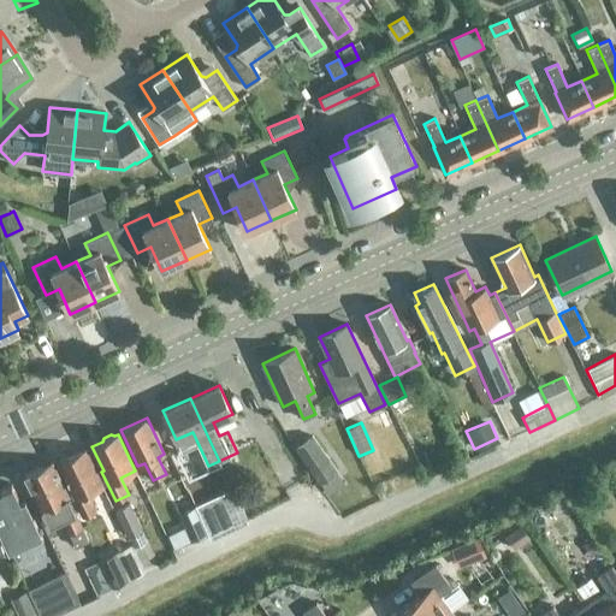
[(295,449),(314,474),(320,484),(336,472),(311,437),(295,449)]
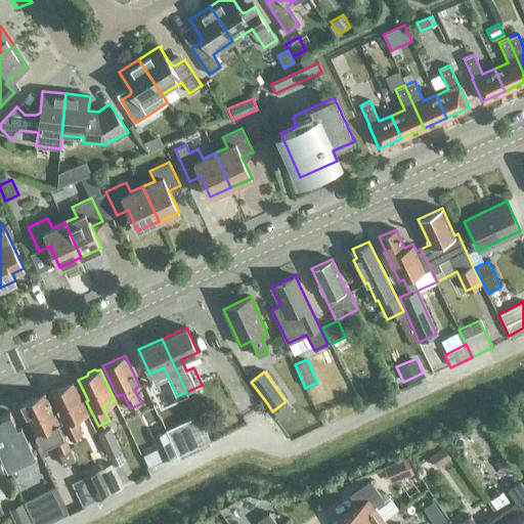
[(75,420),(87,413),(73,382),(70,383),(67,383),(60,385),(59,388),(50,392),(59,412),(58,413),(70,439),(81,434),(75,420)]
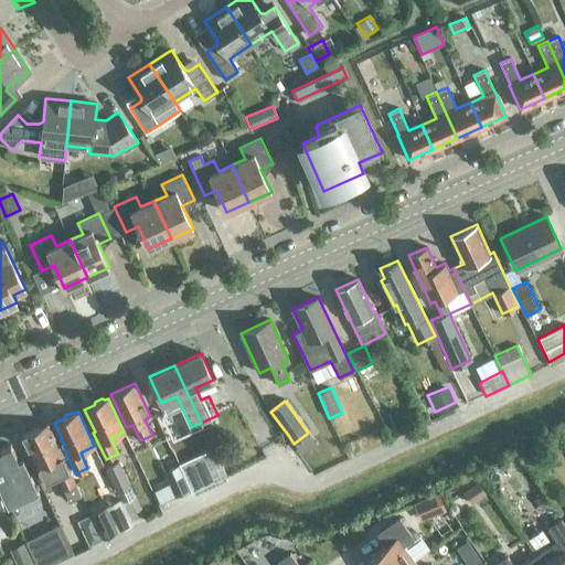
[(82,494),(76,483),(48,426),(39,430),(39,428),(23,435),(38,467),(51,460),(56,472),(55,472),(70,501),(82,494)]
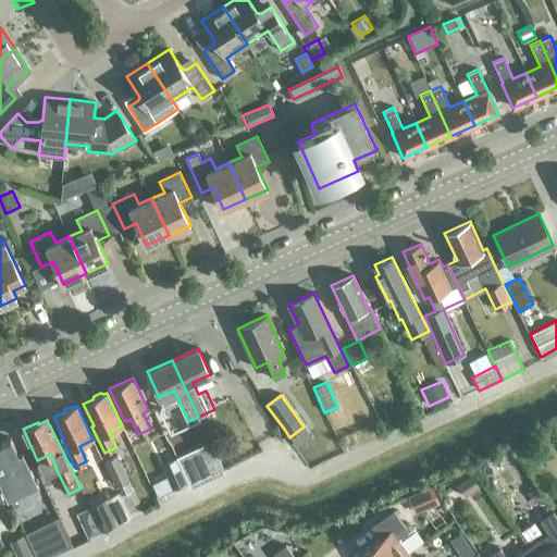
[(9,497),(24,490),(36,484),(28,469),(22,454),(19,456),(10,437),(0,442),(0,479),(1,482),(9,497)]
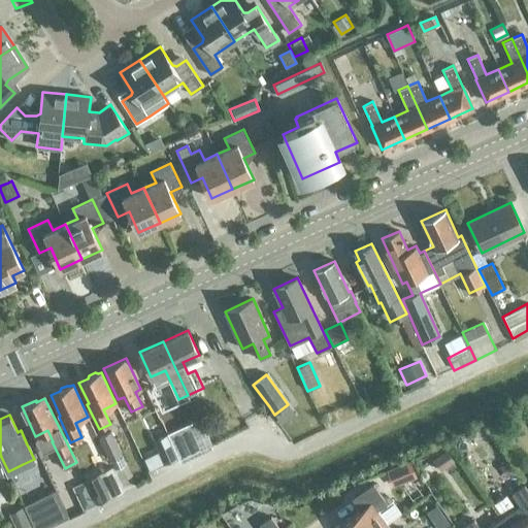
[(122,420),(109,426),(122,454),(134,449),(122,420)]
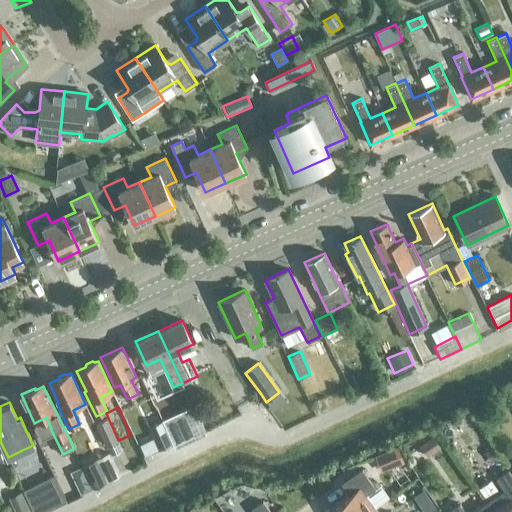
[(180,415),(167,422),(174,437),(187,431),(180,415)]
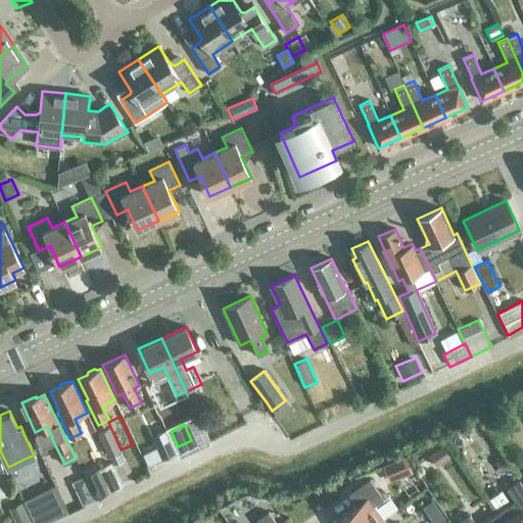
[(120,449),(109,427),(97,432),(107,456),(120,449)]
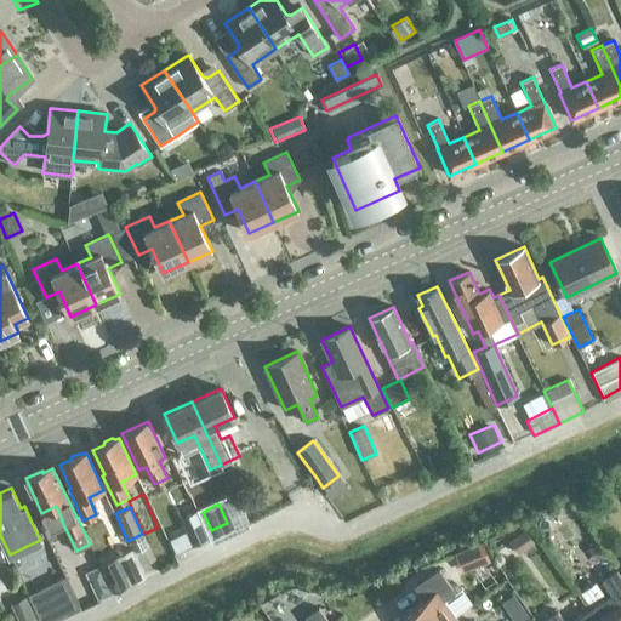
[(193,548),(208,542),(209,541),(194,511),(178,518),(193,548)]
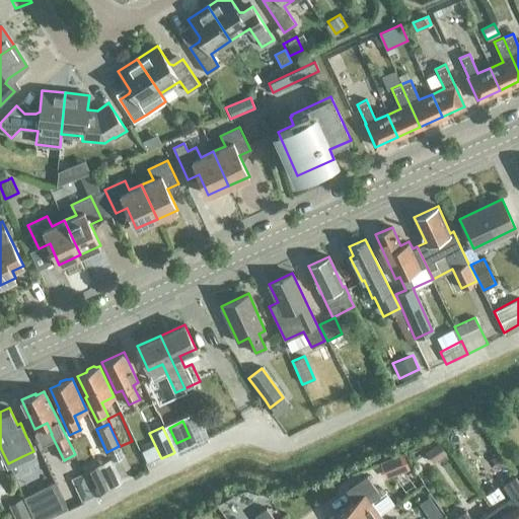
[(439,442),(425,451),(433,463),(447,453),(439,442)]
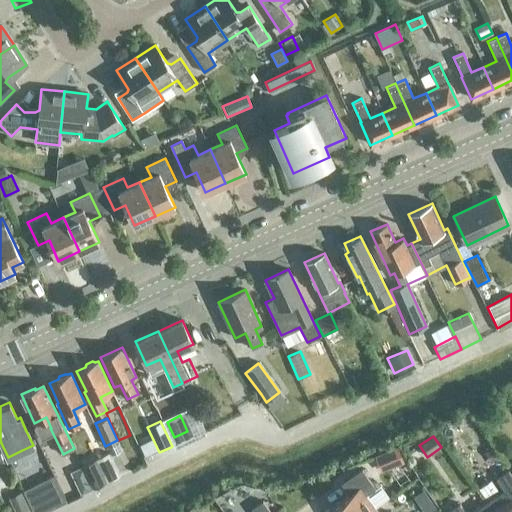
[(404,463),(397,447),(374,456),(381,472),(404,463)]
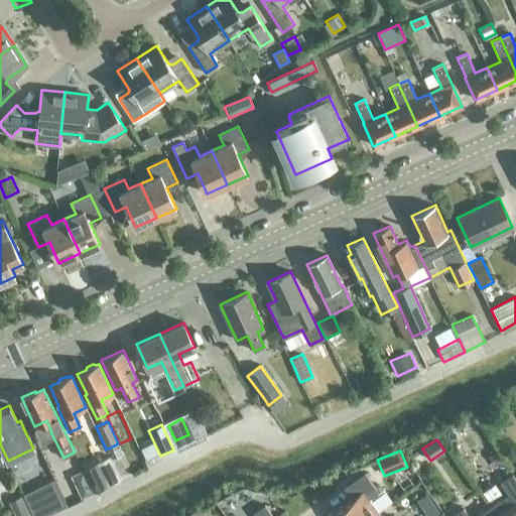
[(494,452),(487,457),(494,467),(501,462),(494,452)]
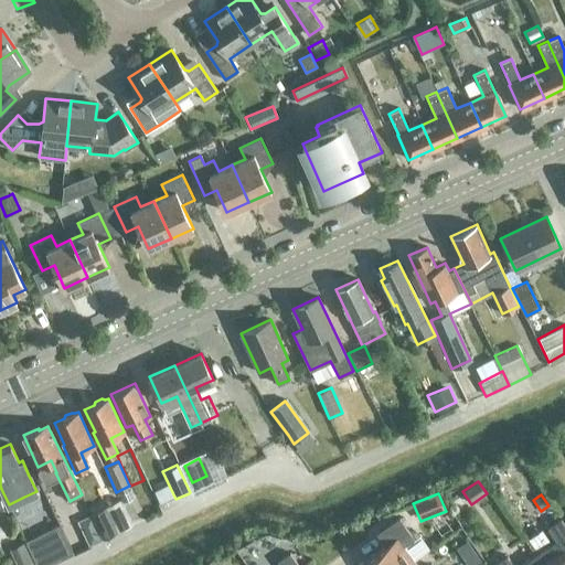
[(103,509),(91,514),(89,515),(100,539),(114,532),(103,509)]
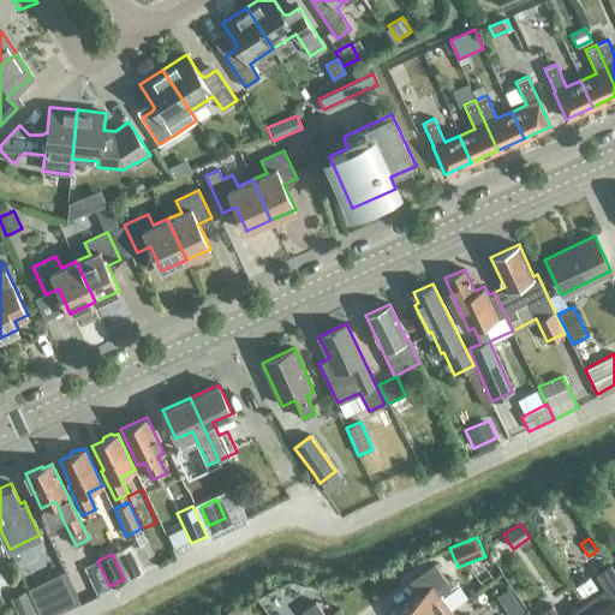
[(439,614),(448,609),(439,595),(451,585),(435,562),(410,579),(419,592),(389,614),(439,614)]
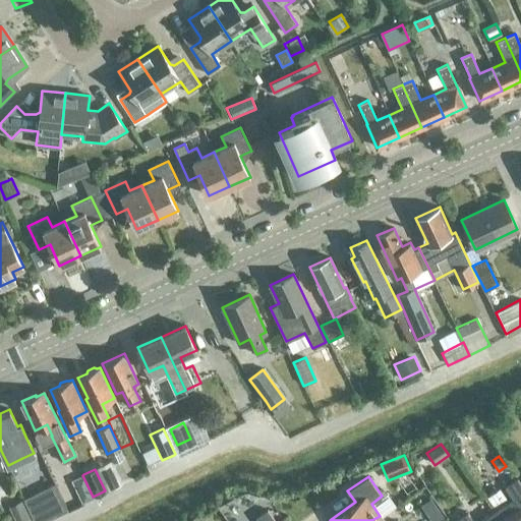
[(495,511),(502,520),(520,520),(520,482),(517,477),(505,486),(513,498),(495,511)]
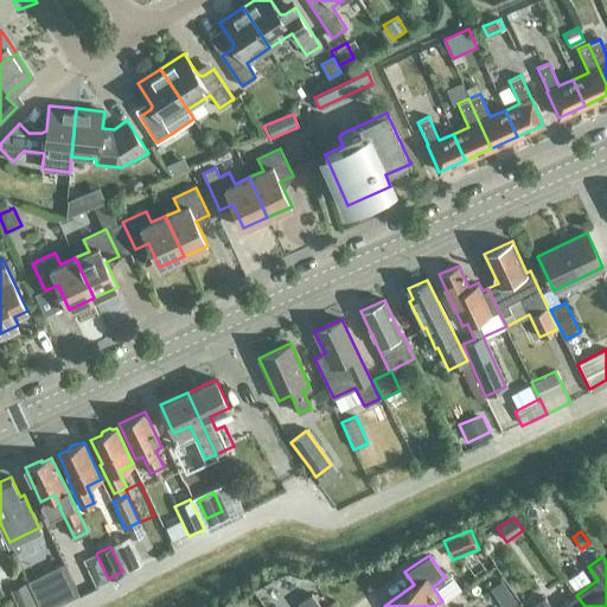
[(101,567),(89,572),(89,575),(94,585),(107,579),(101,567)]
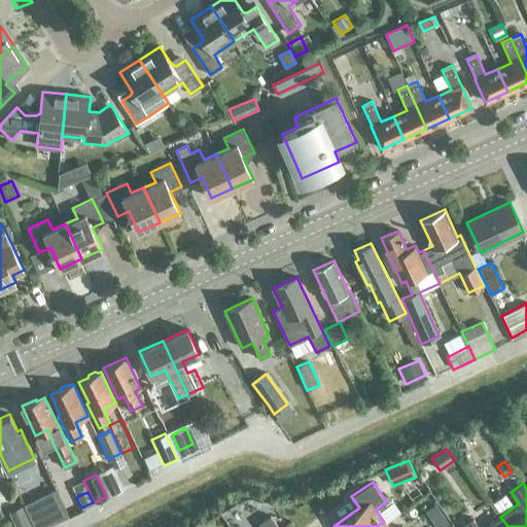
[(34,526),(45,526),(49,525),(36,498),(24,504),(34,526)]
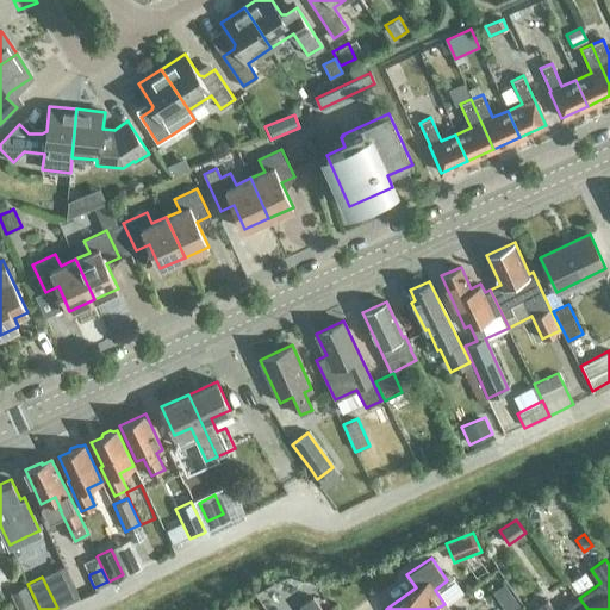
[(36,609),(25,585),(10,592),(18,609),(36,609)]
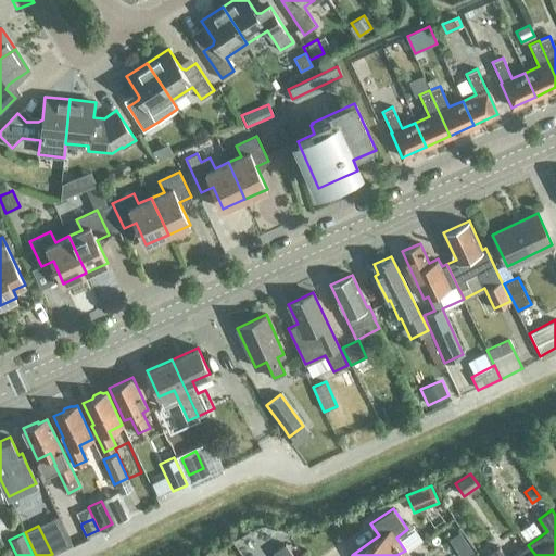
[(467,555),(474,552),(460,533),(450,542),(458,555),(467,555)]
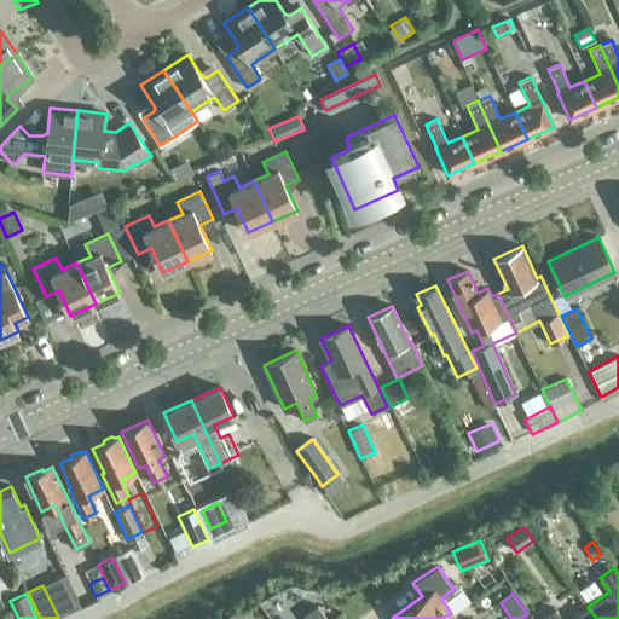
[(307,618),(327,618),(318,606),(305,614),(307,618)]
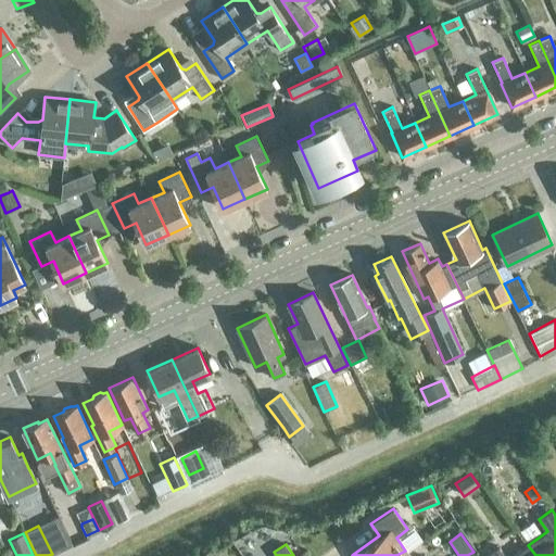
[(506,555),(500,546),(495,548),(500,555),(535,555),(528,545),(512,555),(506,555)]
